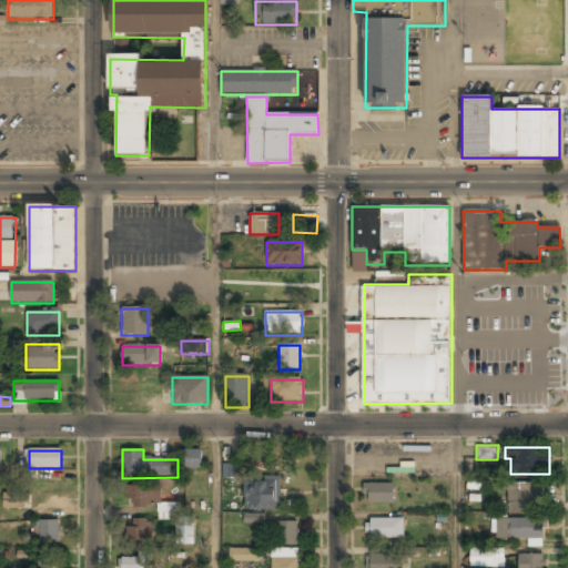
[(202,470),(202,450),(184,450),(184,470),(202,470)]
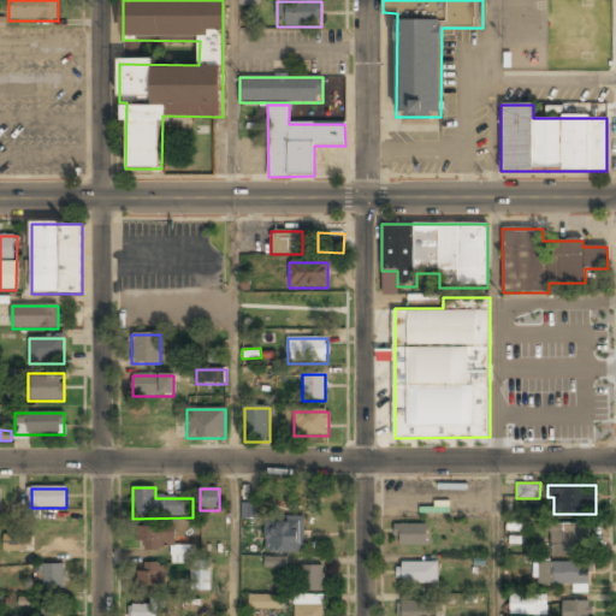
[(258,517),(258,502),(241,503),(241,517),(258,517)]
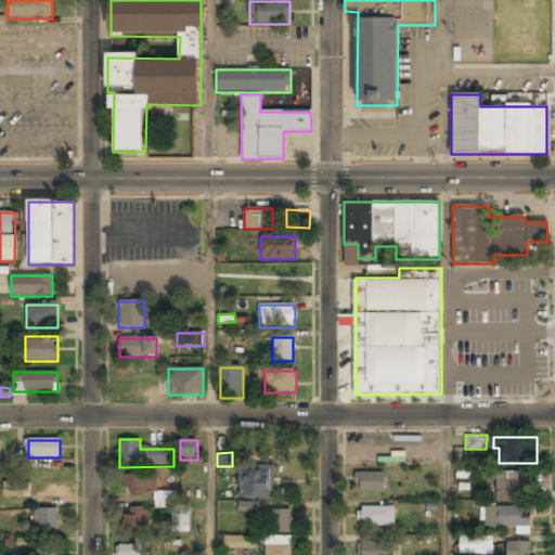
[(23,456),(10,455),(9,468),(23,468),(23,456)]
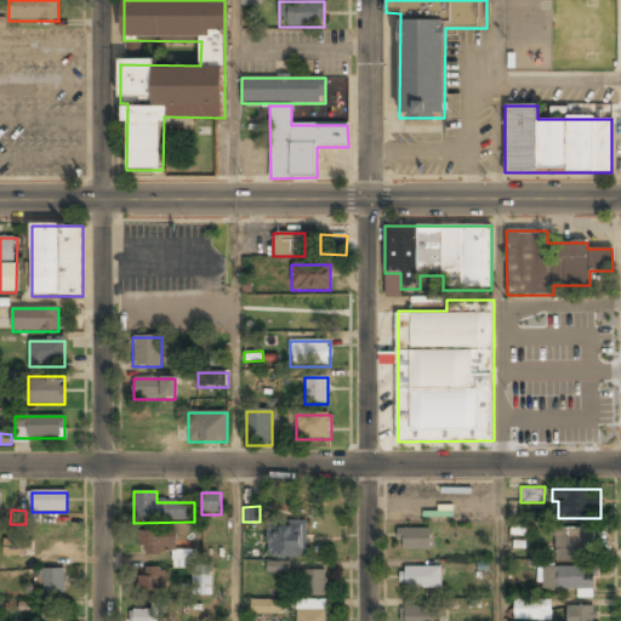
[(306,558),(306,523),(267,523),(267,558),(306,558)]
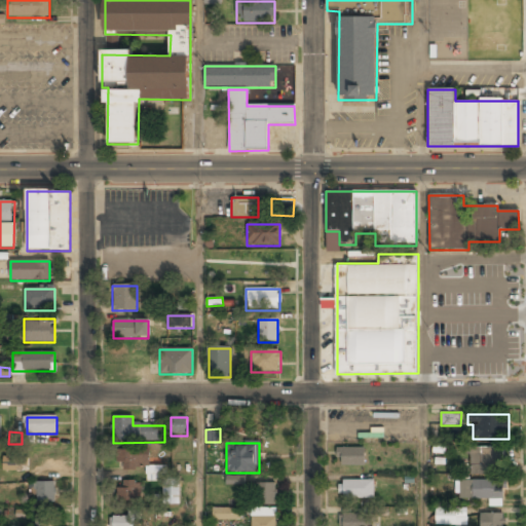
[(365,448),(337,448),(337,465),(365,465),(365,448)]
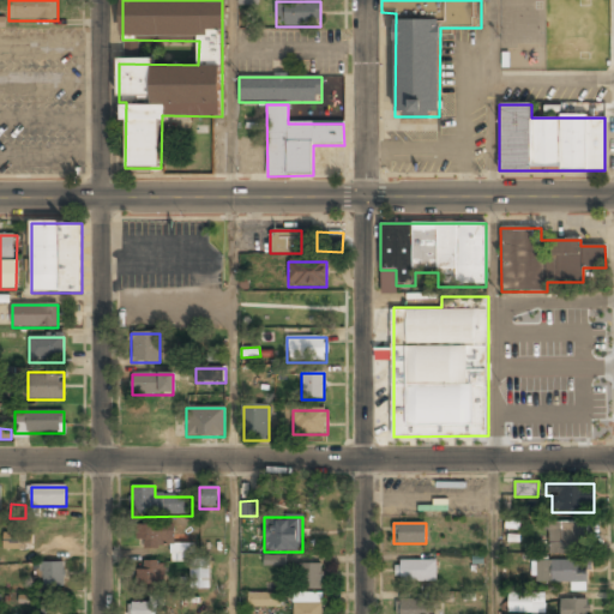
[(548,555),(575,555),(575,535),(582,535),(582,524),(548,524),(548,555)]
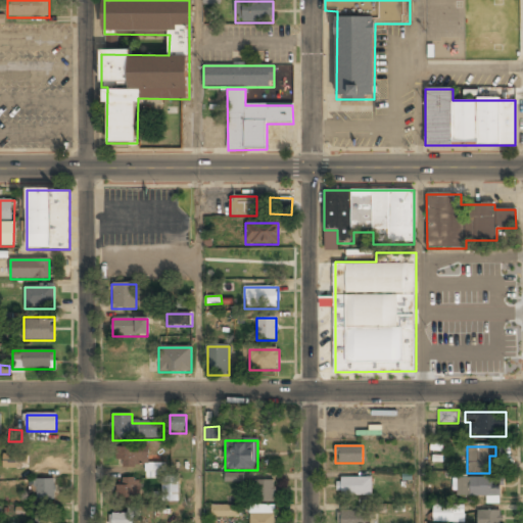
[(148,447),(116,447),(116,468),(146,468),(146,473),(148,473),(148,447)]
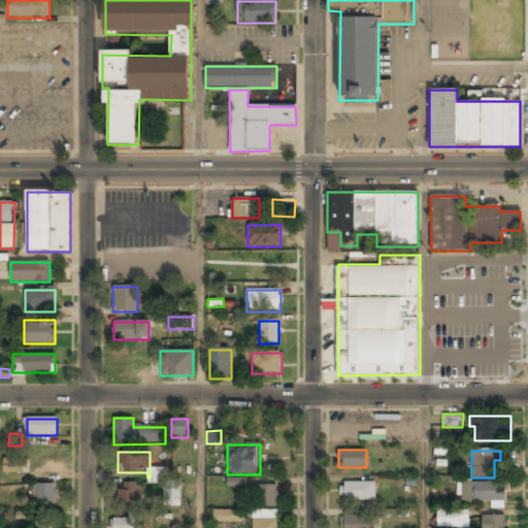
[(28,473),(28,462),(3,462),(3,473),(28,473)]
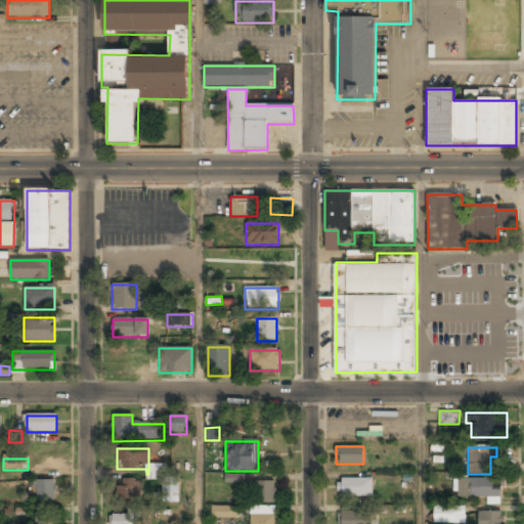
[(244,473),(224,473),(225,483),(245,482),(244,473)]
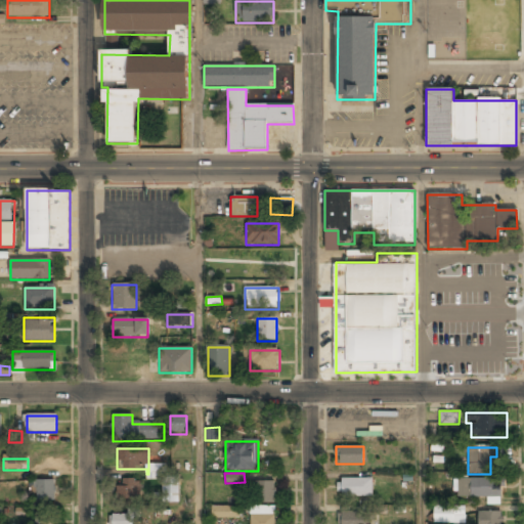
[(338,479),(338,496),(373,496),(373,479),(338,479)]
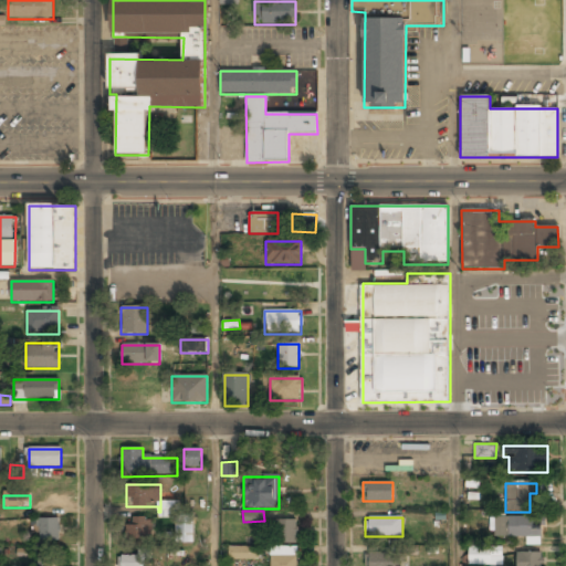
[(126,519),(126,541),(153,541),(153,519),(126,519)]
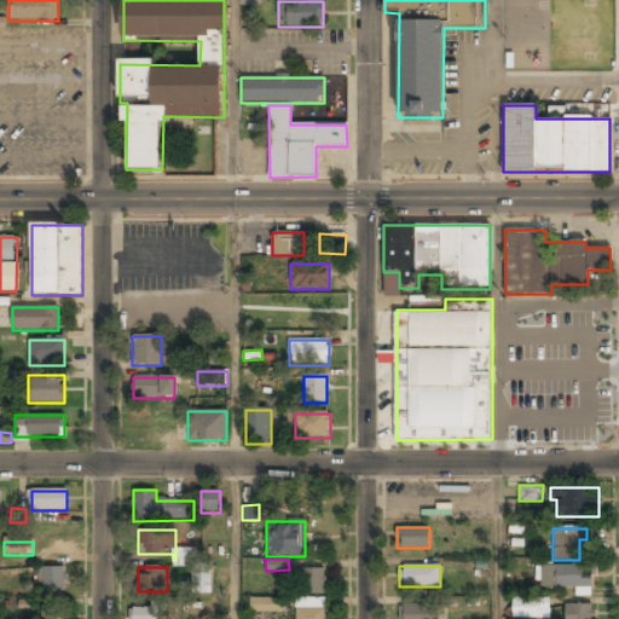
[(537,567),(537,588),(594,589),(594,567),(537,567)]
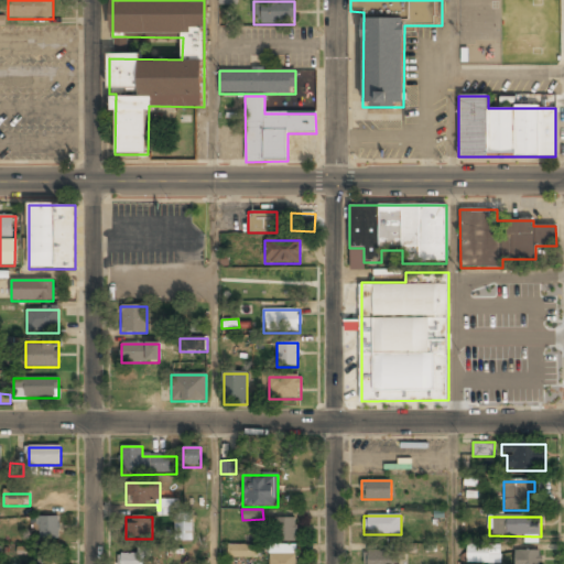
[(36,518),(36,540),(58,540),(58,518),(36,518)]
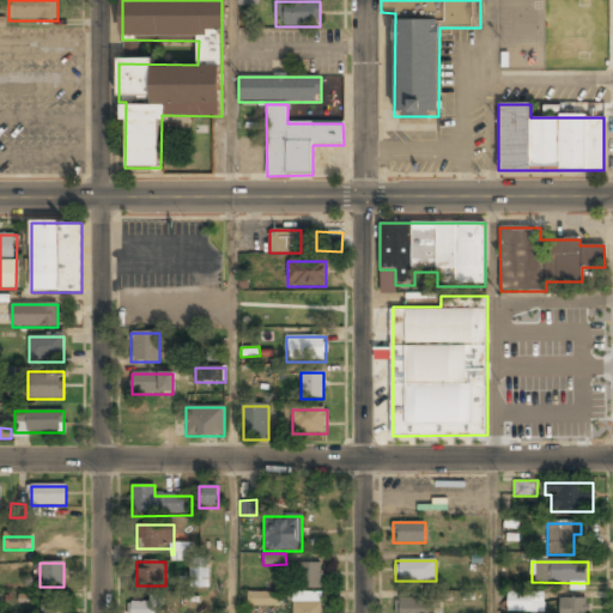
[(298,565),(298,589),(321,589),(321,565),(298,565)]
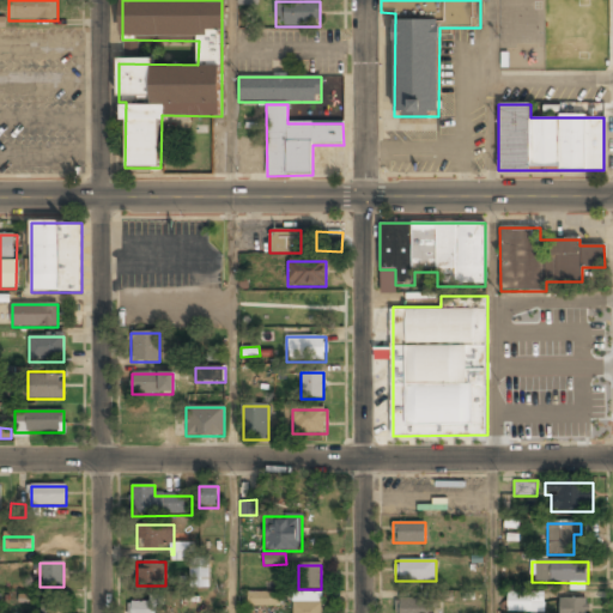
[(208,568),(190,568),(190,589),(208,589),(208,568)]
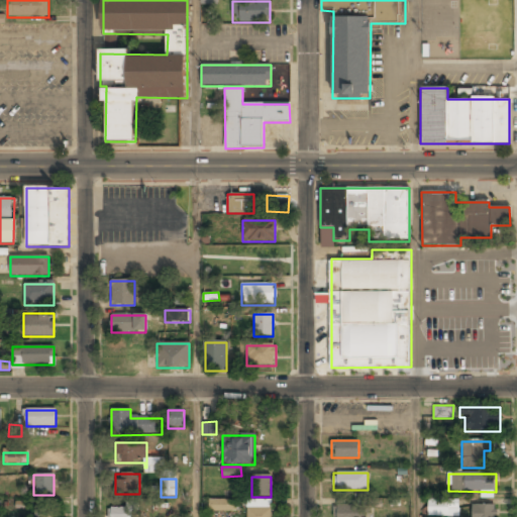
[(457,499),(428,498),(428,514),(457,515),(457,499)]
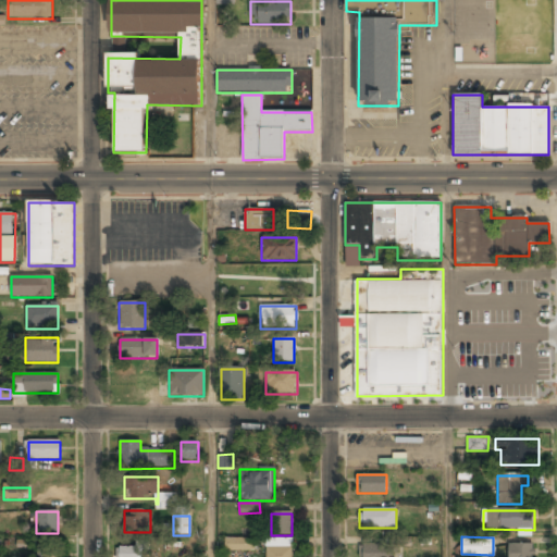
[(255,537),(225,537),(225,551),(255,551),(255,537)]
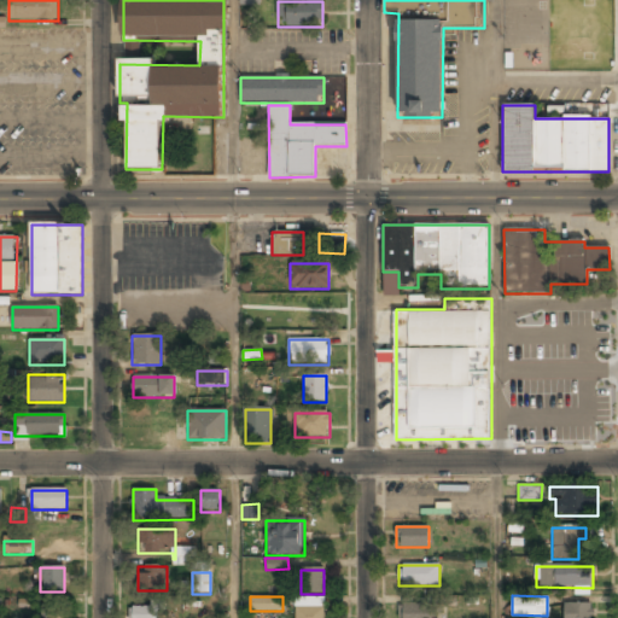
[(325,617),(325,601),(296,601),(296,617),(325,617)]
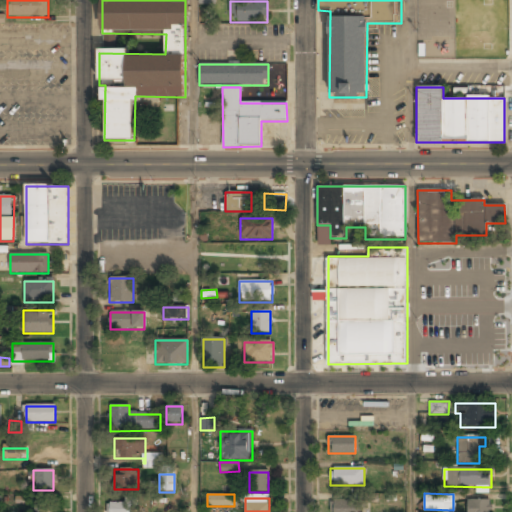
[(331,500),(331,511),(361,511),(361,500),(331,500)]
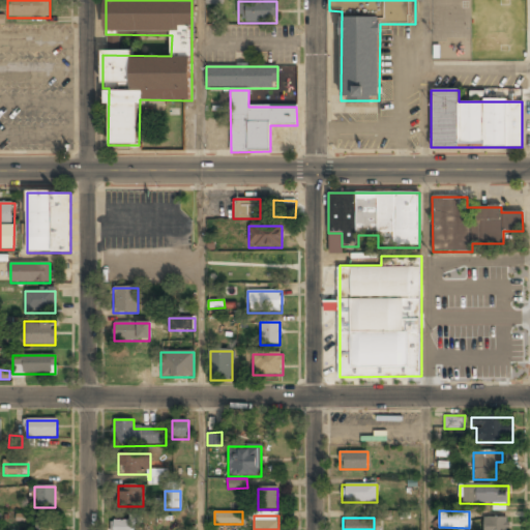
[(483,518),(483,529),(507,529),(507,518),(483,518)]
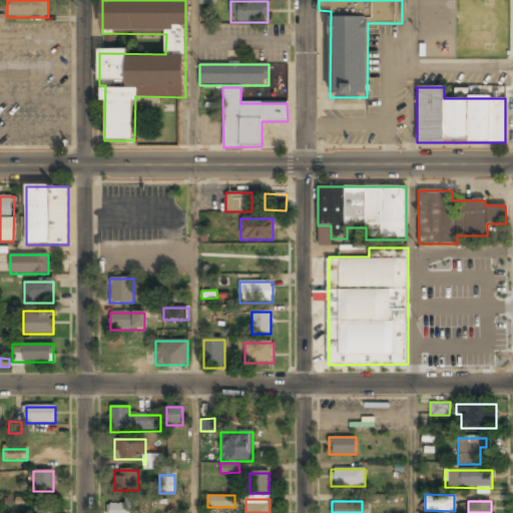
[(127,512),(127,504),(108,504),(108,512),(127,512)]
